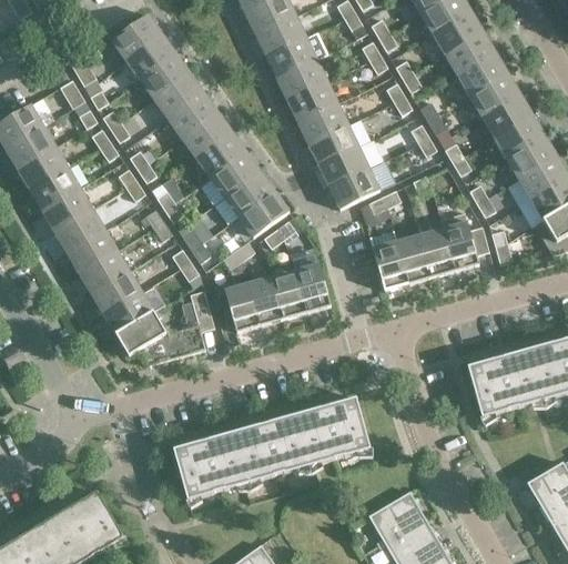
[(32,11),(26,0),(8,0),(20,19),(32,11)]
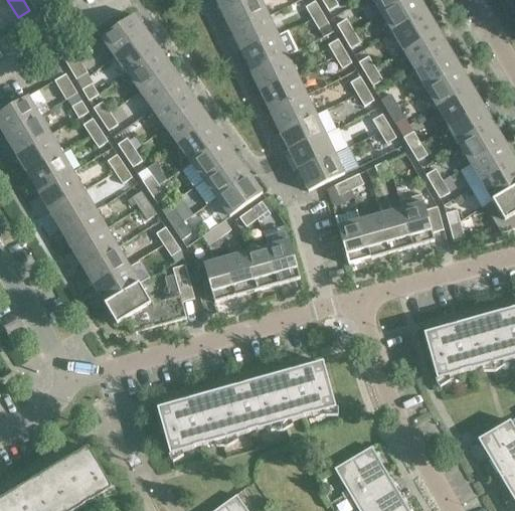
[(216,0),(222,11),(245,0),(216,0)]
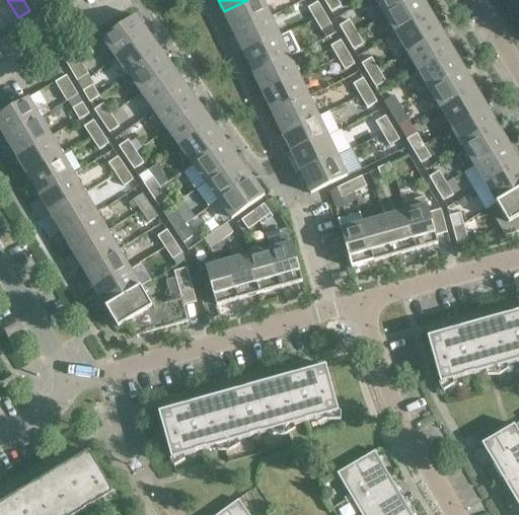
[(271,13),(264,0),(247,0),(224,11),(234,31),(271,13)]
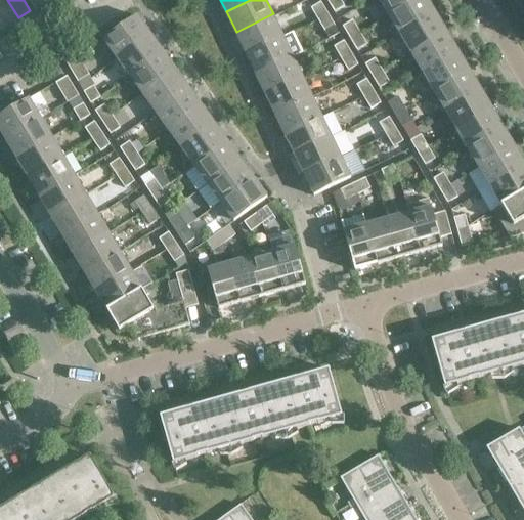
[(328,11),(321,0),(319,0),(311,5),(318,16),(328,11)]
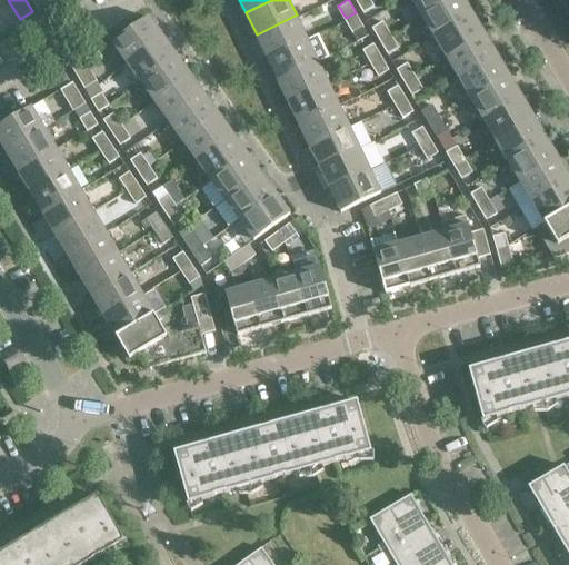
[(373,3),(371,0),(357,0),(362,10),(373,3)]
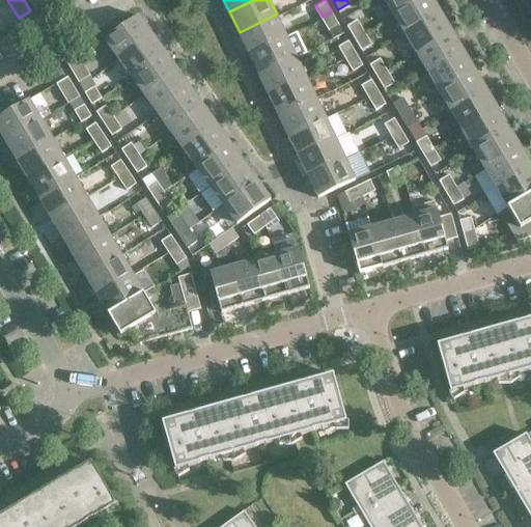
[(386,0),(393,12),(413,0),(386,0)]
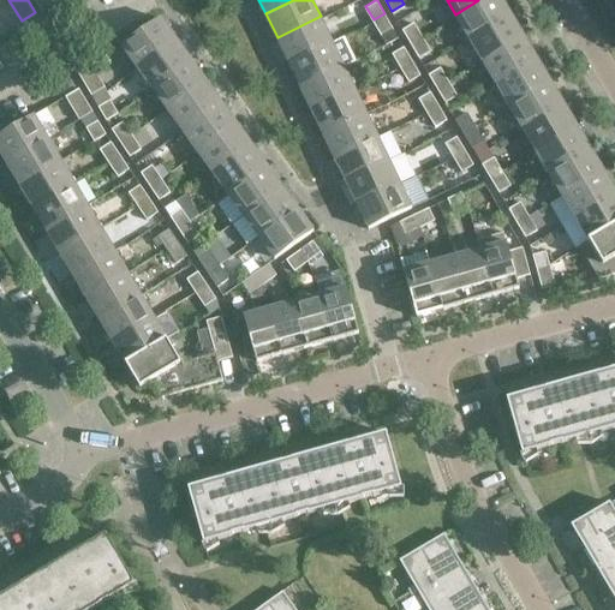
[(511,12),(503,0),(478,0),(455,15),(469,36),(511,12)]
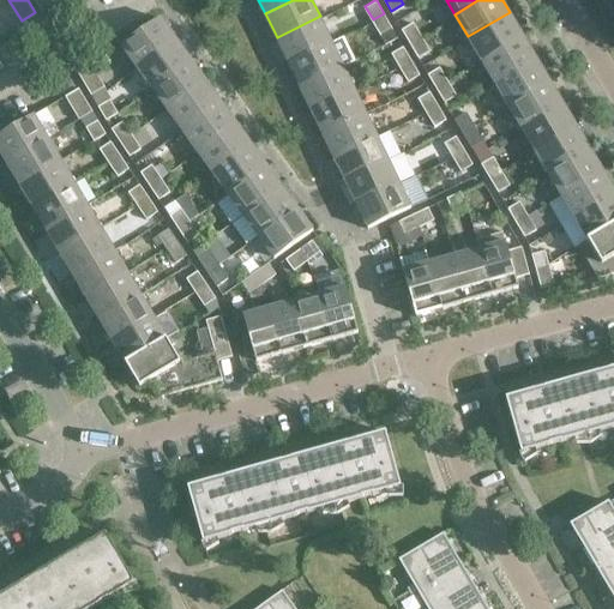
[(523,34),(510,12),(468,36),(481,59),(523,34)]
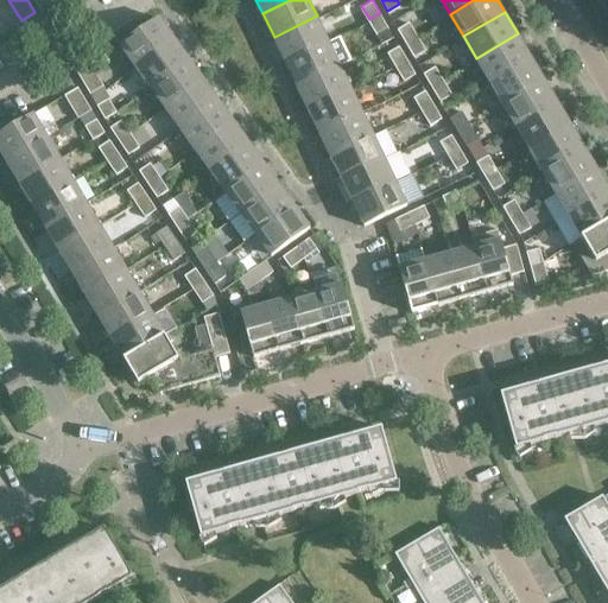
[(388,26),(380,13),(369,19),(377,33),(388,26)]
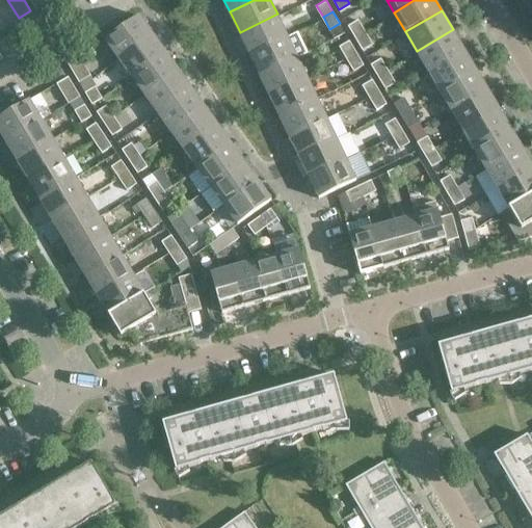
[(152,32),(138,12),(105,37),(118,56),(152,32)]
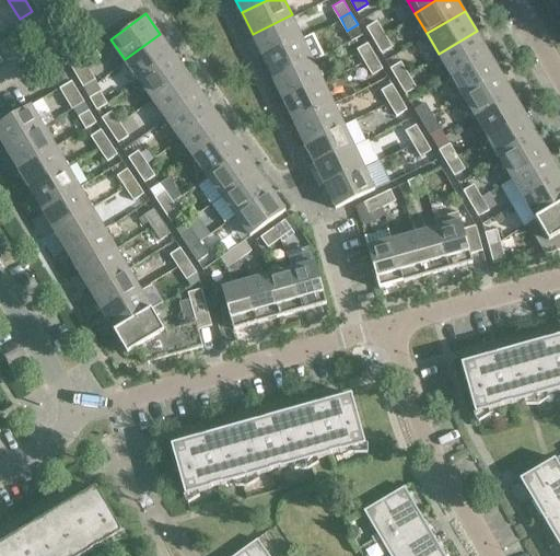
[(302,36),(292,14),(253,34),(263,55),(302,36)]
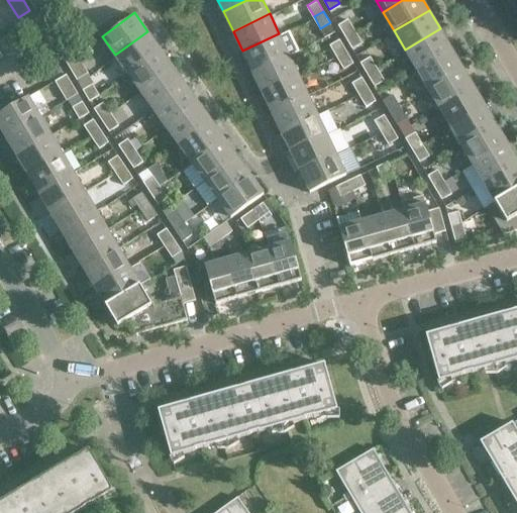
[(347,17),(337,23),(344,34),(354,28),(347,17)]
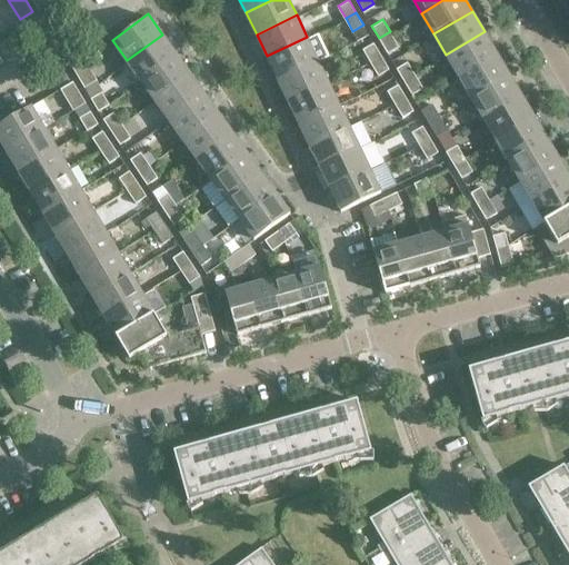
[(398,45),(390,31),(379,38),(387,51),(398,45)]
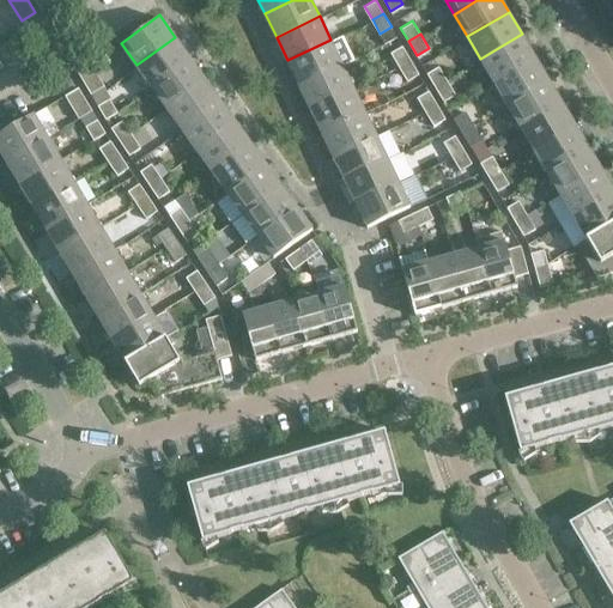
[(535,56),(522,34),(480,59),(493,80),(535,56)]
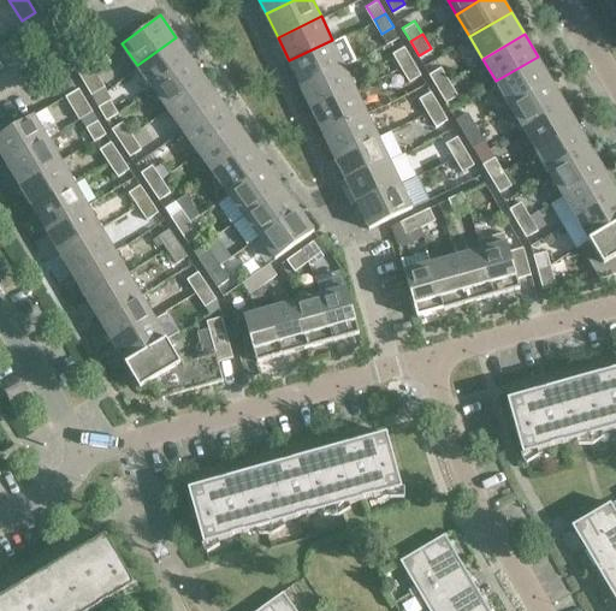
[(191,58),(176,37),(137,65),(152,85),(191,58)]
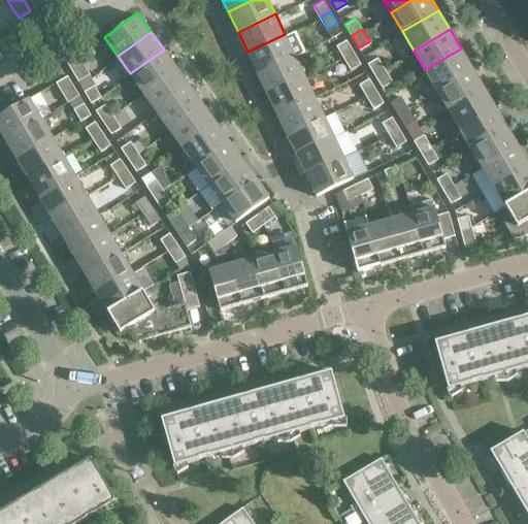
[(294,55),(285,34),(248,52),(257,72),(294,55)]
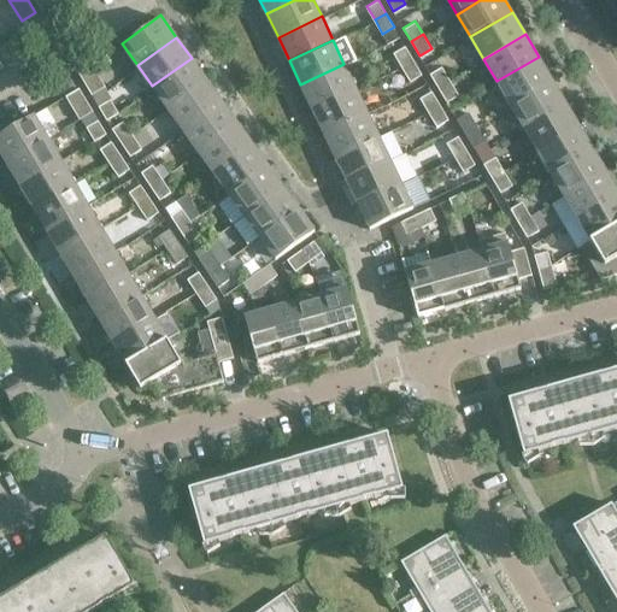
[(413,58),(405,45),(393,52),(401,65),(413,58)]
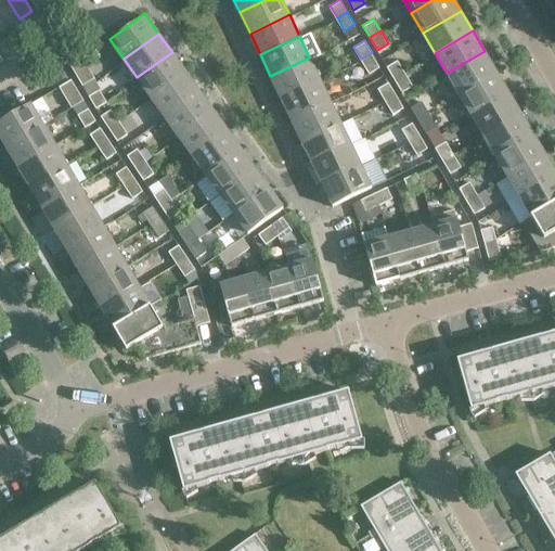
[(497,72),(485,51),(447,73),(459,93),(497,72)]
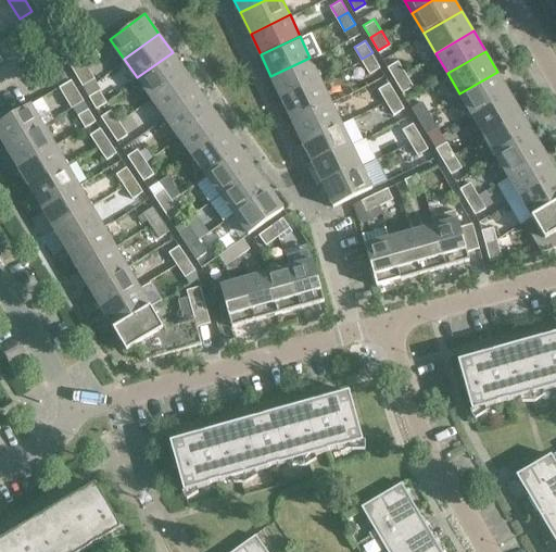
[(186,72),(173,52),(137,77),(151,97),(186,72)]
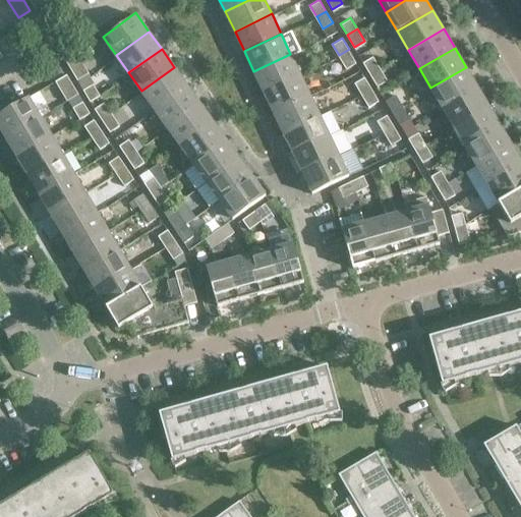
[(355,61),(349,49),(339,55),(346,67),(355,61)]
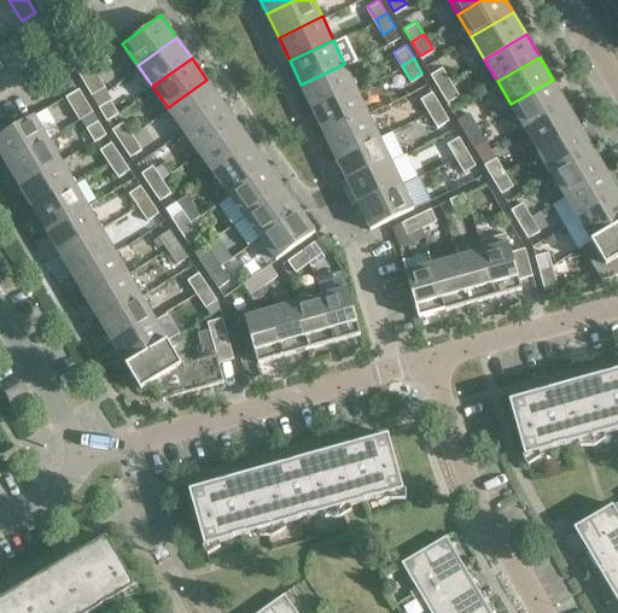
[(105,85),(91,62),(77,69),(92,93),(105,85)]
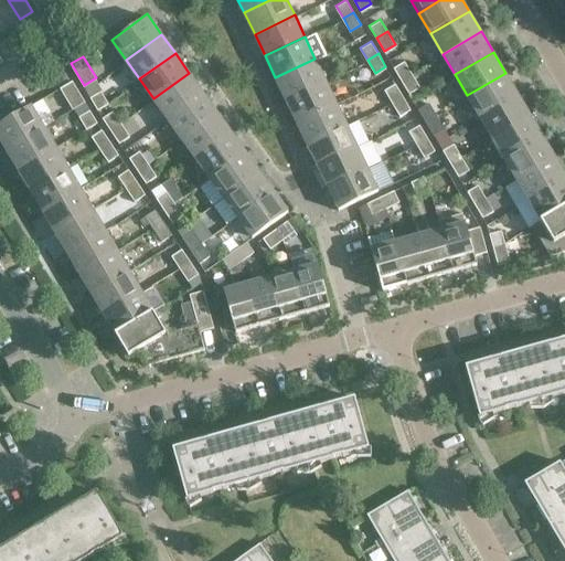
[(326,80),(315,59),(275,77),(286,99),(326,80)]
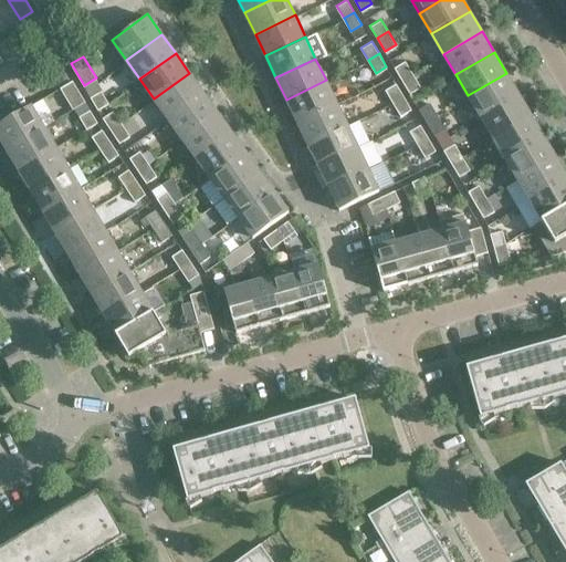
[(405,60),(394,66),(401,79),(412,73),(405,60)]
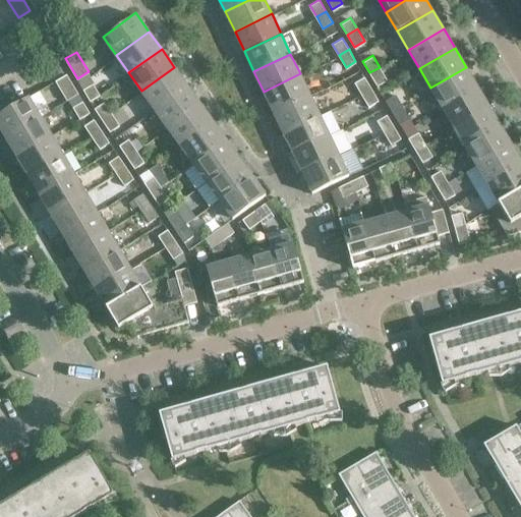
[(187,84),(174,67),(141,91),(155,109),(187,84)]
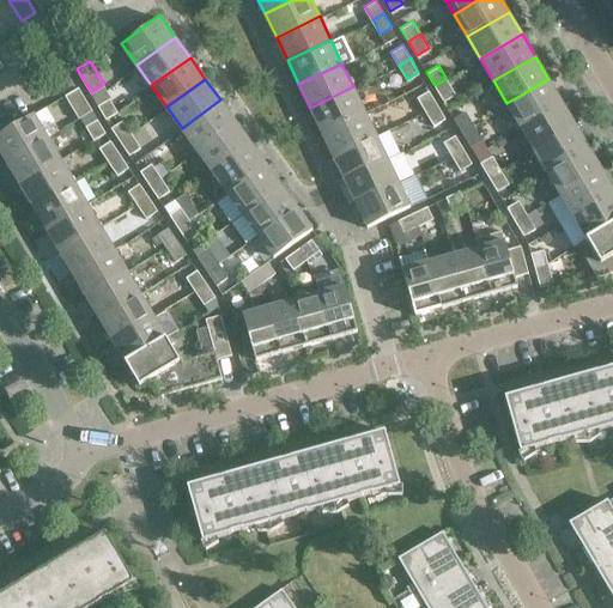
[(455,92),(447,79),(435,85),(443,99),(455,92)]
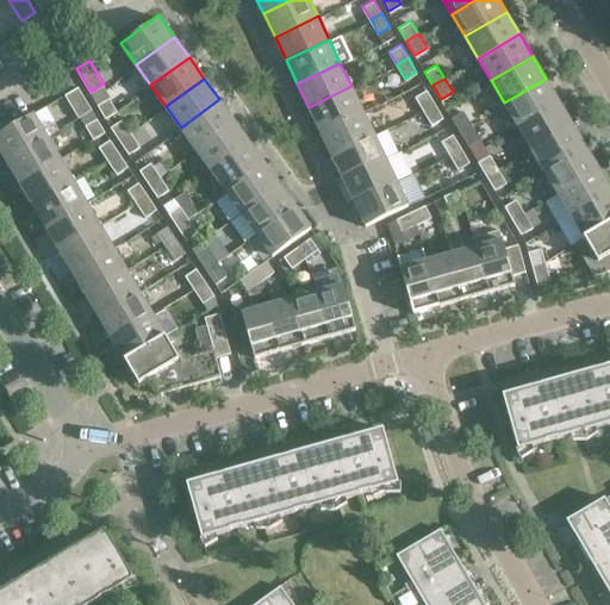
[(559,101),(546,79),(504,103),(518,125),(559,101)]
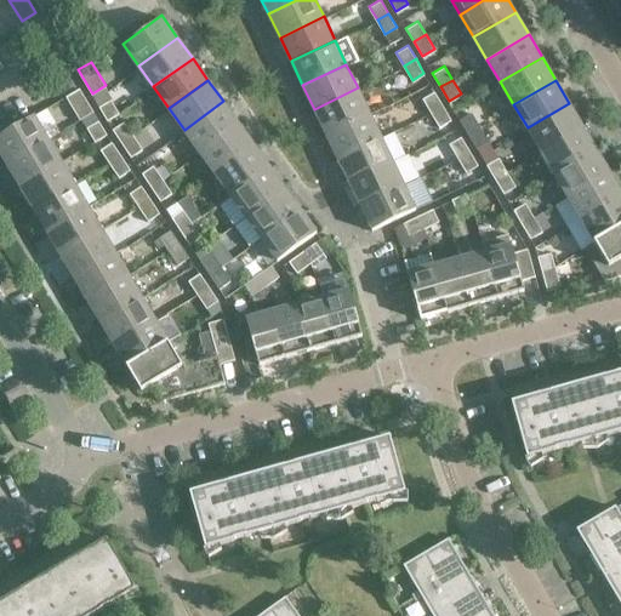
[(93,110),(79,86),(66,95),(79,118),(93,110)]
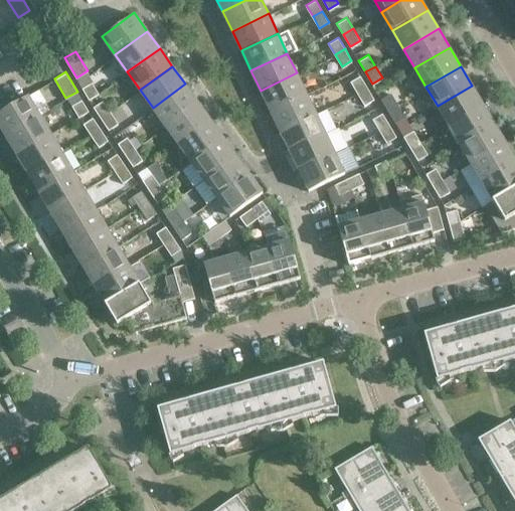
[(306,93),(297,72),(261,91),(270,110),(306,93)]
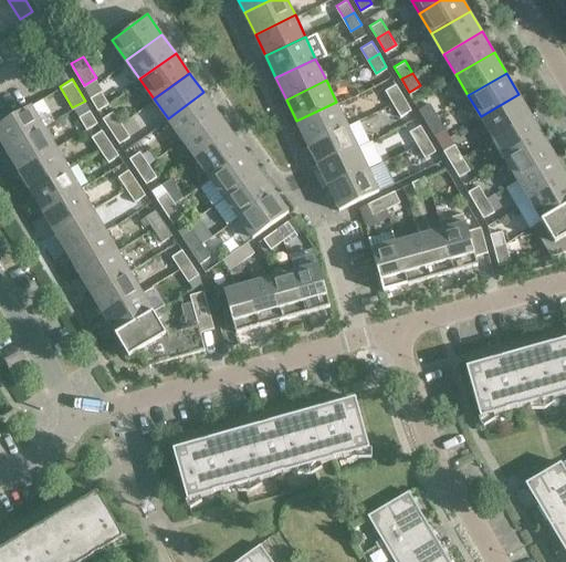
[(404,95),(396,82),(385,89),(392,101),(404,95)]
